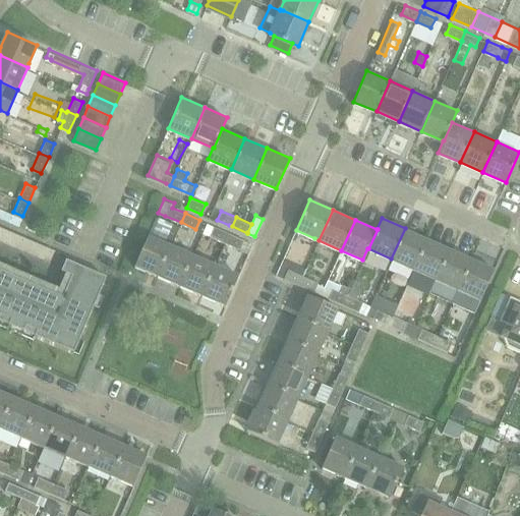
[(204,232),(211,235),(226,242),(230,232),(208,223),(204,232)]
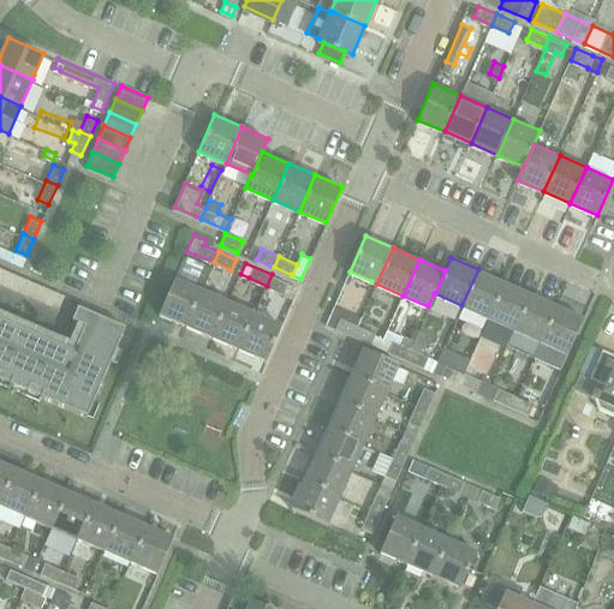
[(488,317),(504,281),(478,269),(462,305),(488,317)]
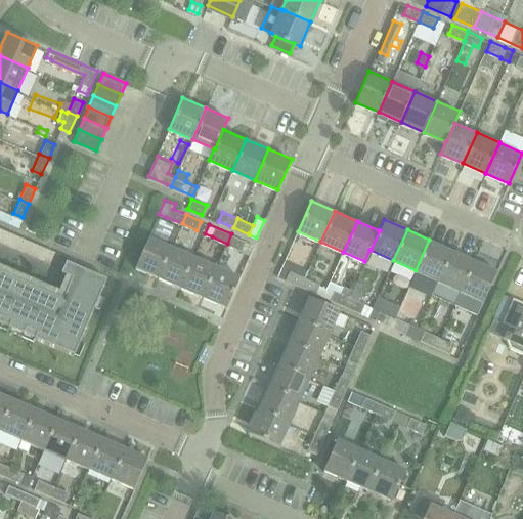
[(227,244),(250,254),(255,244),(231,233),(227,244)]
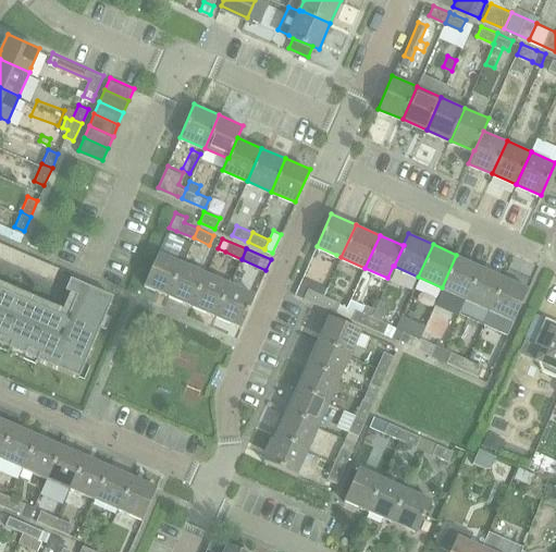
[(145,283),(169,294),(184,261),(159,250),(145,283)]
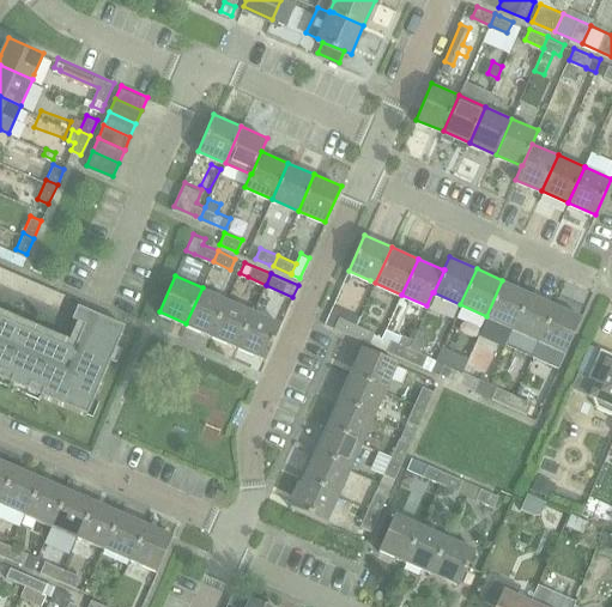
[(528,292),(502,280),(486,316),(513,328),(528,292)]
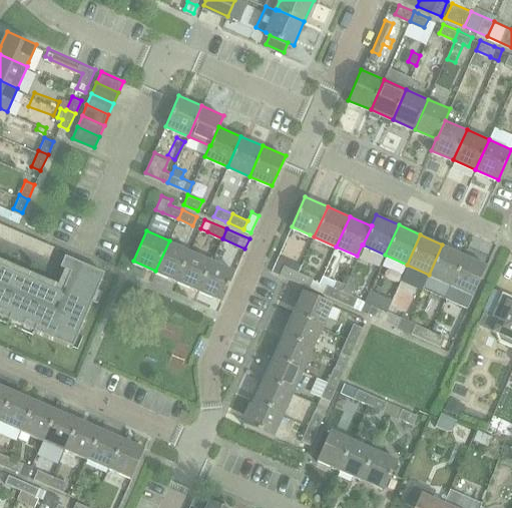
[(155,271),(177,281),(191,250),(169,240),(155,271)]
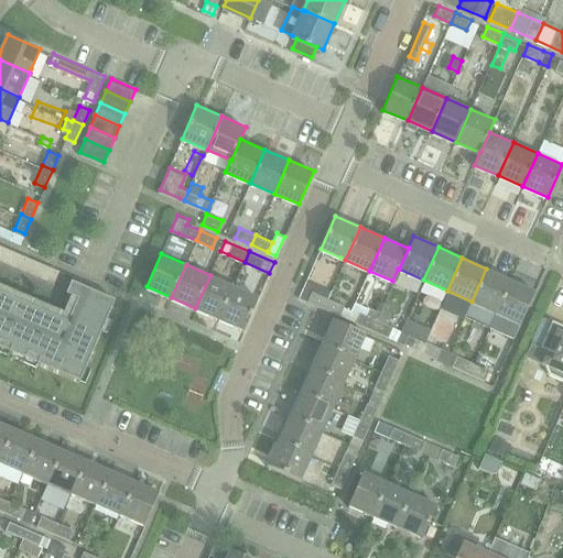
[(472,302),(496,313),(510,279),(486,269),(472,302)]
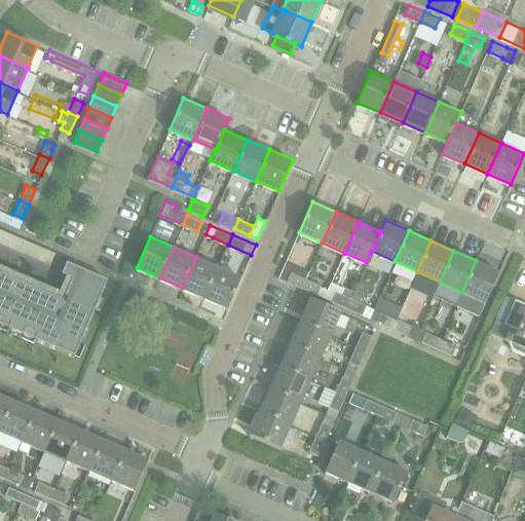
[(182,288),(204,297),(218,266),(196,257),(182,288)]
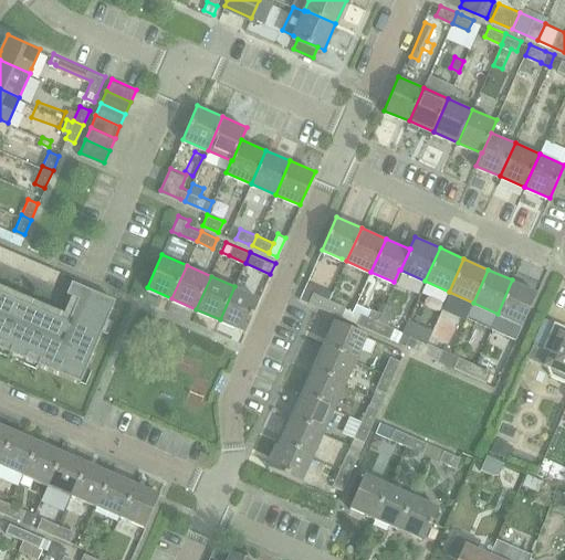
[(498,314),(502,315),(522,325),(537,291),(512,280),(498,314)]
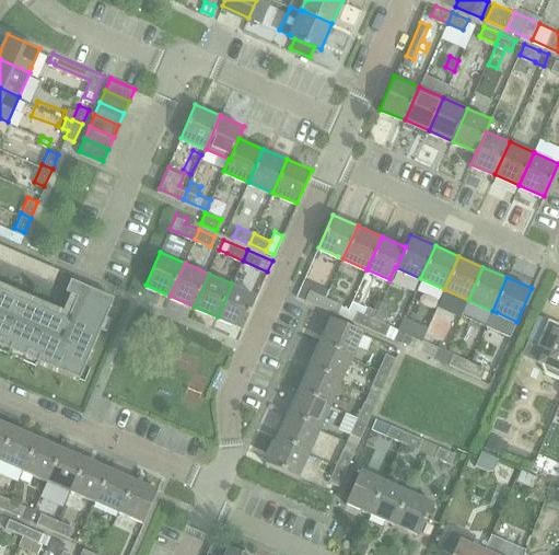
[(0,335),(12,342),(10,347),(26,355),(28,348),(41,353),(37,359),(80,378),(115,297),(71,278),(66,291),(77,296),(67,319),(0,289),(0,335)]
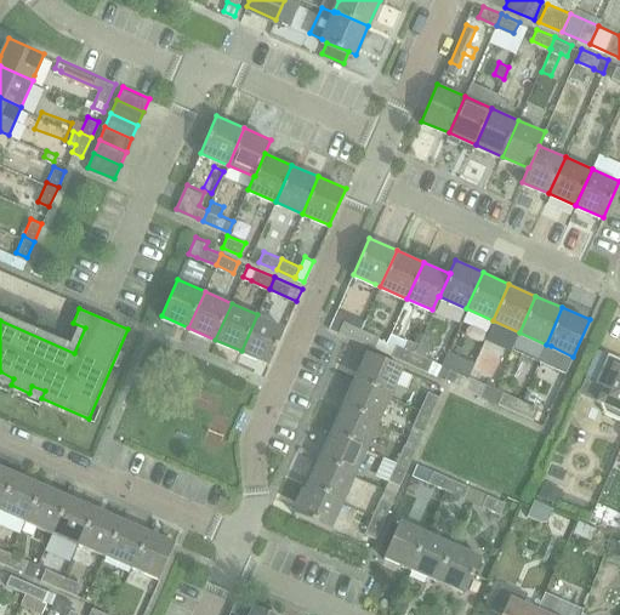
[(285,326),(263,317),(257,314),(242,351),(269,363),(285,326)]
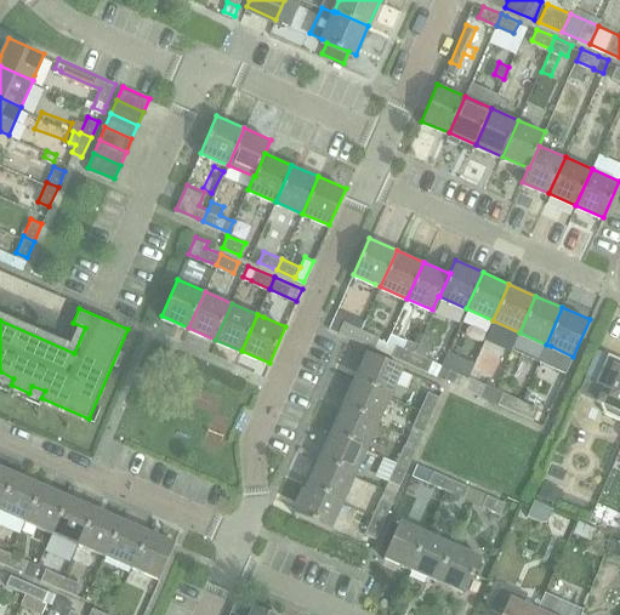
[(335,315),(330,325),(357,337),(362,326),(345,319),(335,315)]
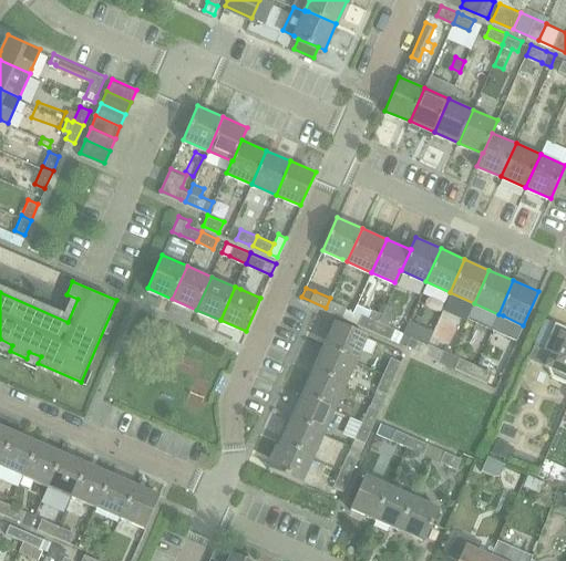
[(326,308),(341,314),(350,319),(354,310),(345,307),(346,304),(330,298),(326,308)]
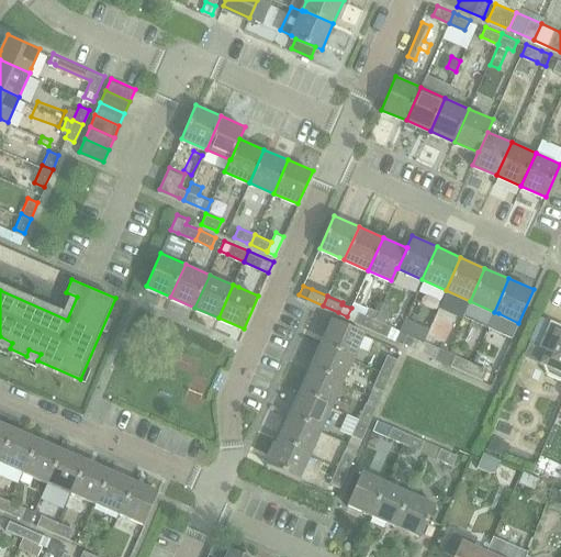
[(400,329),(386,322),(392,311),(388,309),(390,304),(383,302),(379,311),(378,310),(370,327),(395,338),(400,329)]
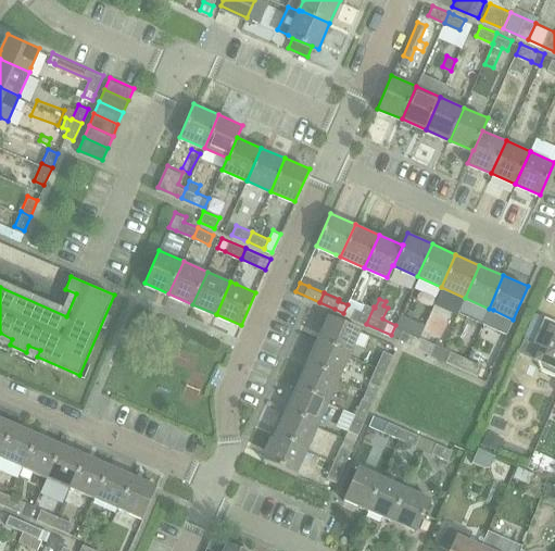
[(354,305),(353,307),(348,304),(343,313),(366,324),(374,307),(365,302),(362,310),(354,305)]
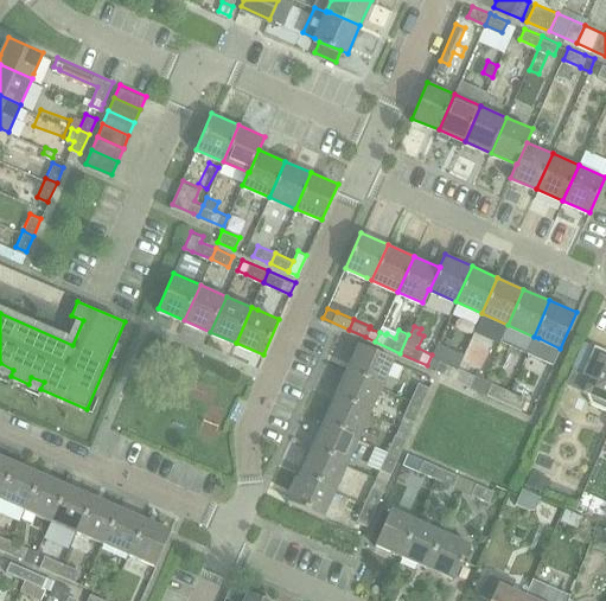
[(396,377),(388,373),(394,358),(358,343),(346,369),(382,385),(383,384),(391,388),(396,377)]
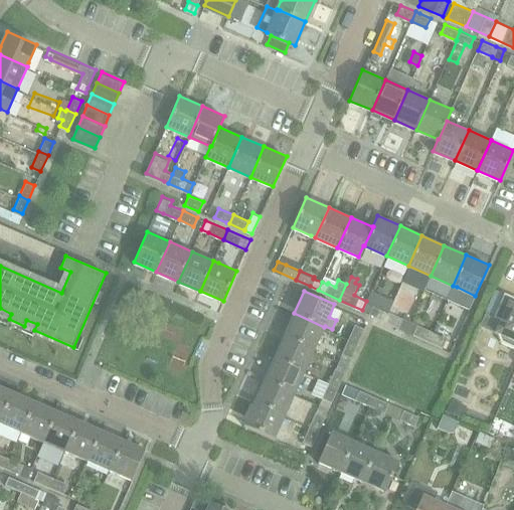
[(494,315),(501,318),(496,331),(499,332),(502,340),(513,345),(513,295),(505,291),(496,310),(494,315)]
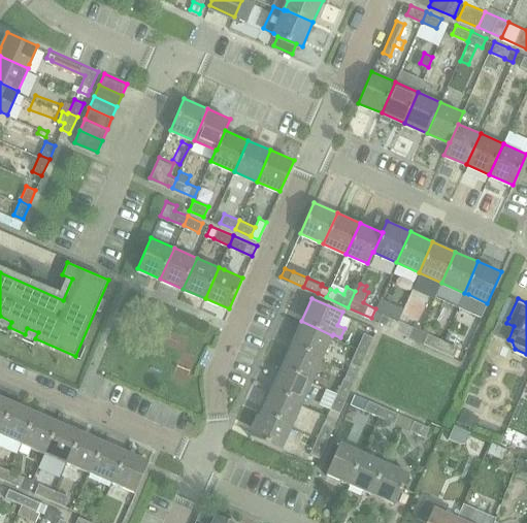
[(375,308),(371,318),(394,328),(398,319),(375,308)]
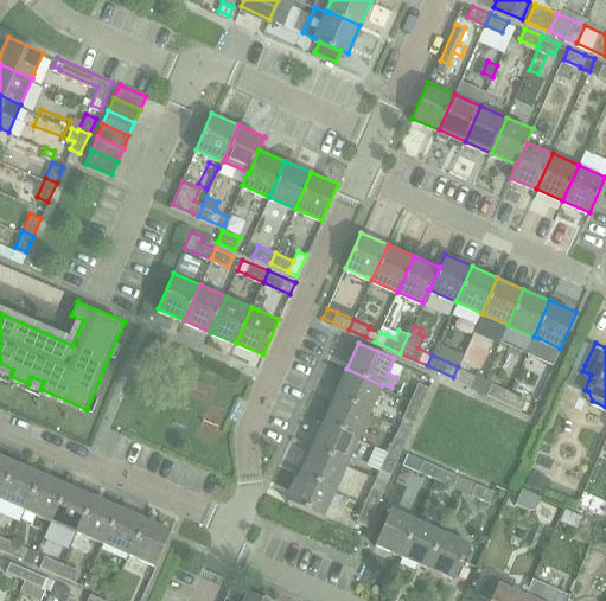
[(533,411),(546,381),(536,375),(522,364),(512,385),(511,385),(505,400),(522,408),(523,407),(533,411)]
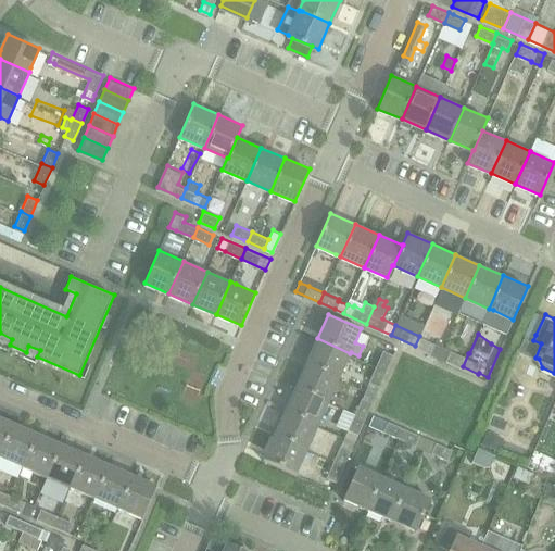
[(419,336),(415,346),(429,352),(434,342),(419,336)]
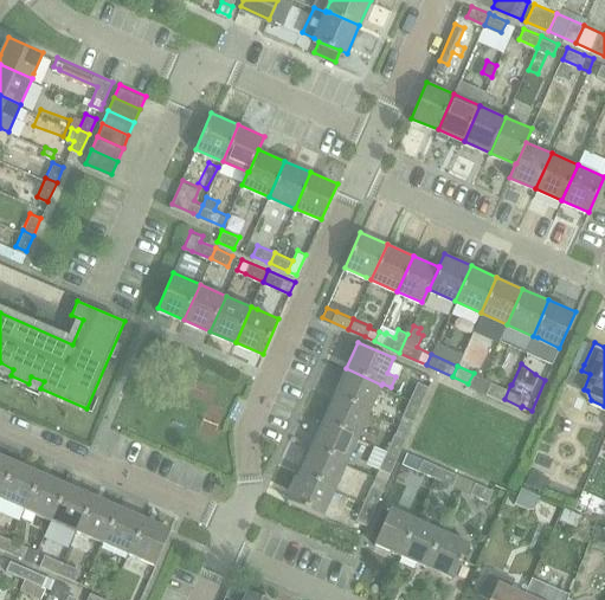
[(346,368),(334,394),(371,411),(381,385),(346,368)]
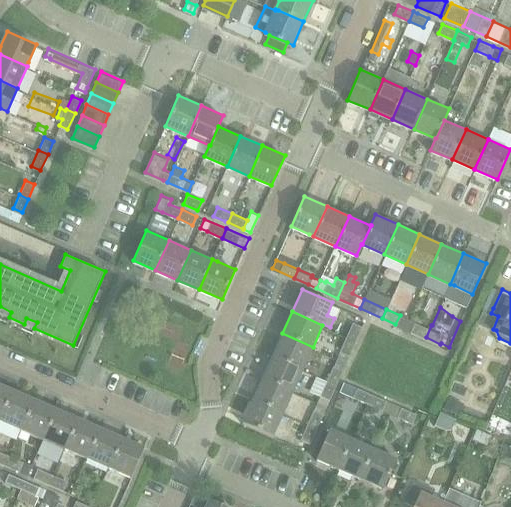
[(365,316),(356,313),(346,335),(355,339),(361,325),(365,316)]
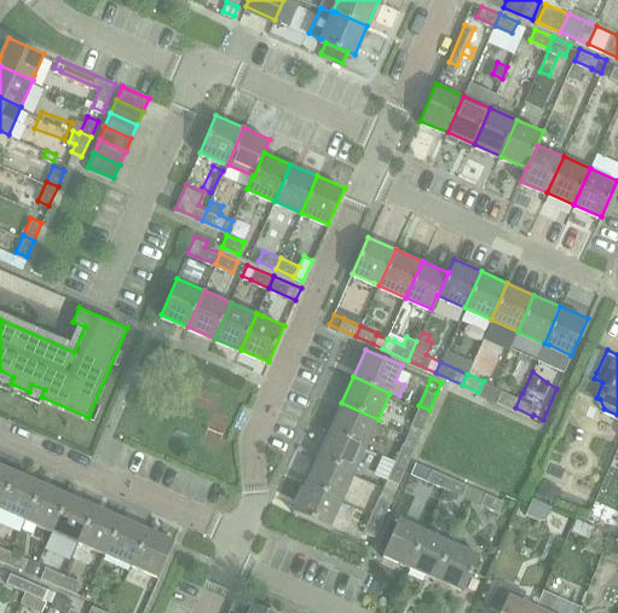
[(495,399),(510,406),(515,408),(521,393),(512,388),(509,392),(500,388),(495,399)]
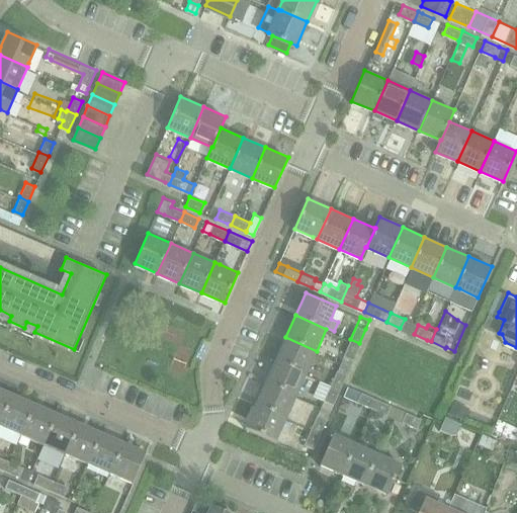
[(276,359),(307,372),(317,351),(285,337),(276,359)]
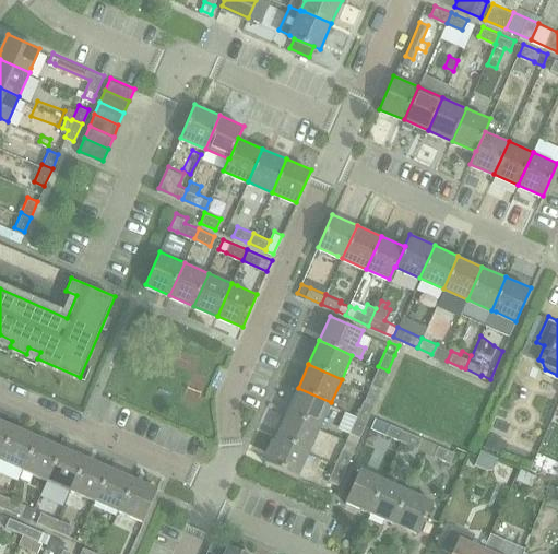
[(367,390),(377,395),(388,370),(378,366),(367,390)]
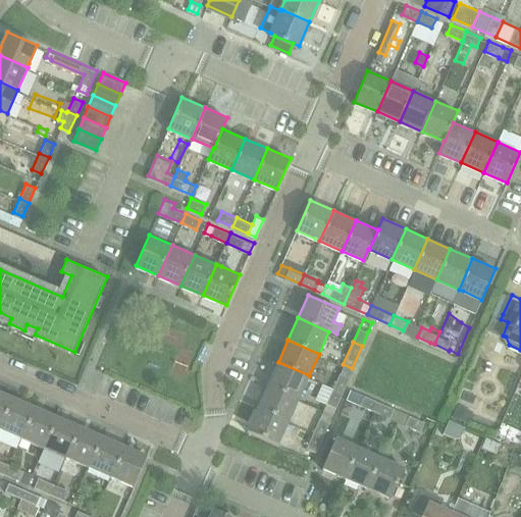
[(309,375),(278,362),(268,384),(299,398),(309,375)]
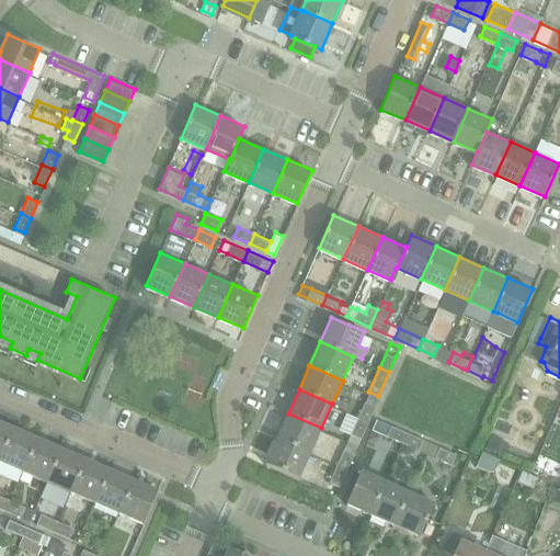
[(358,416),(367,420),(374,405),(378,396),(368,392),(358,416)]
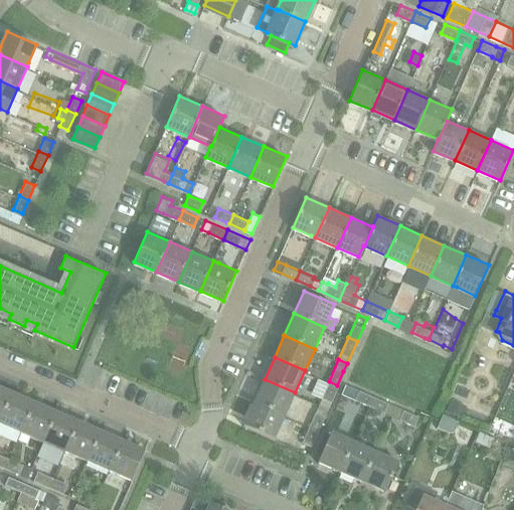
[(254,401),(285,414),(295,392),(265,379),(254,401)]
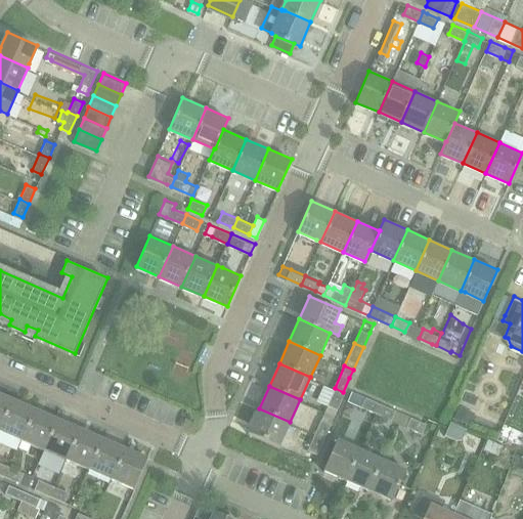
[(324,411),(334,415),(337,407),(343,392),(335,388),(324,411)]
